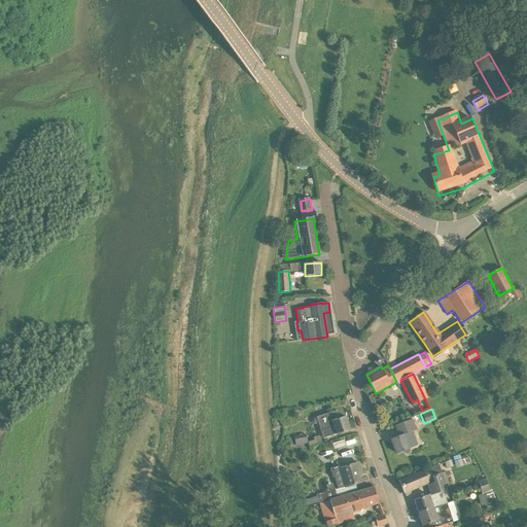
[(323,438),(351,430),(346,417),(340,419),(337,411),(316,417),(323,438)]
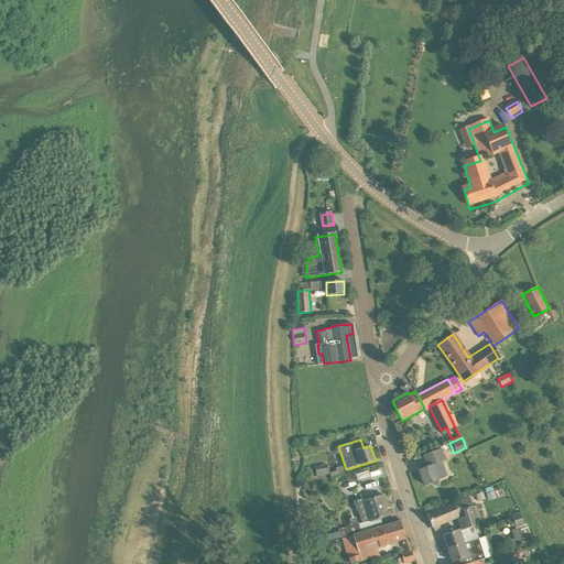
[(441,449),(422,455),(426,467),(419,470),(424,485),(432,483),(433,485),(435,486),(438,485),(440,481),(438,479),(436,473),(444,469),(441,462),(444,461),(441,449)]
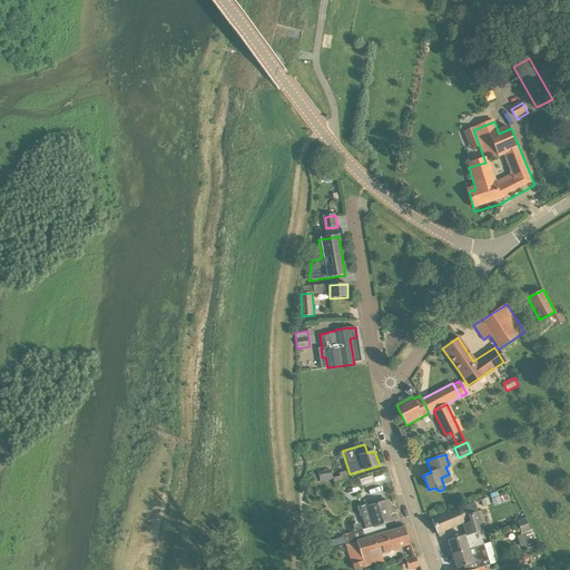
[(321,482),(333,478),(328,464),(316,469),(321,482)]
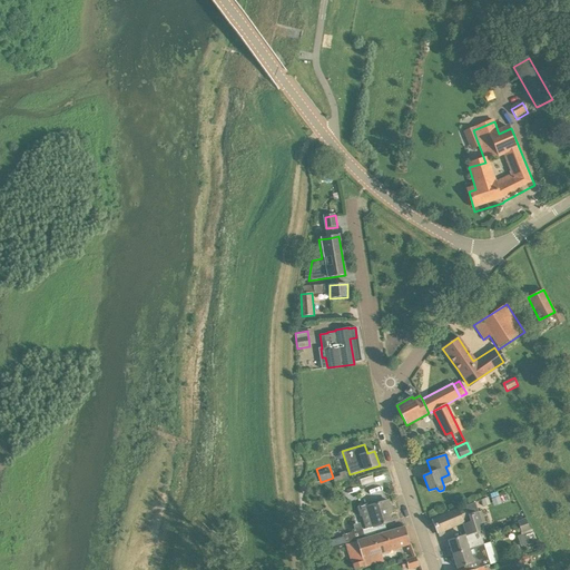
[(387,471),(360,477),(364,504),(386,500),(383,483),(390,481),(387,471)]
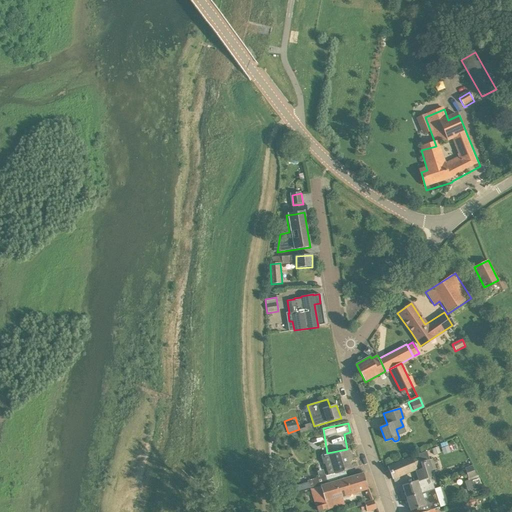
[(305,427),(306,429),(299,432),(300,436),(312,432),(310,425),(305,427)]
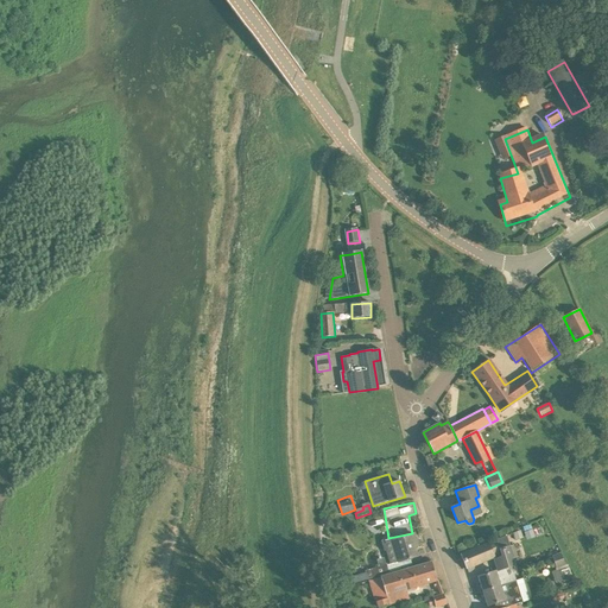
[(371,531),(378,529),(375,520),(368,523),(371,531)]
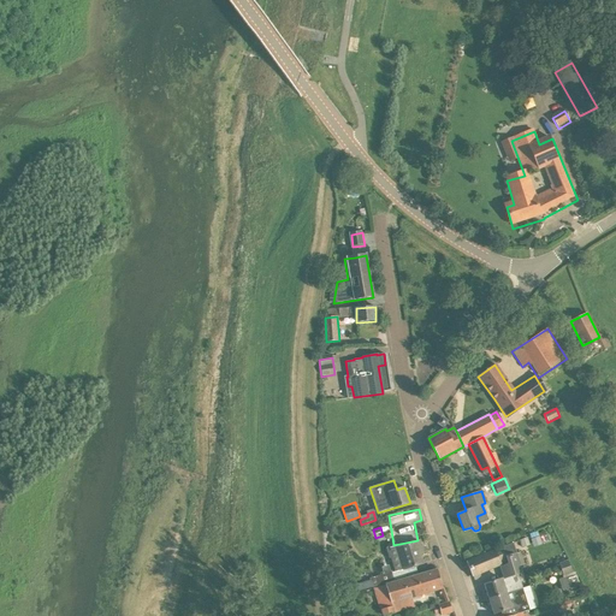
[(520,540),(522,549),(529,546),(527,538),(520,540)]
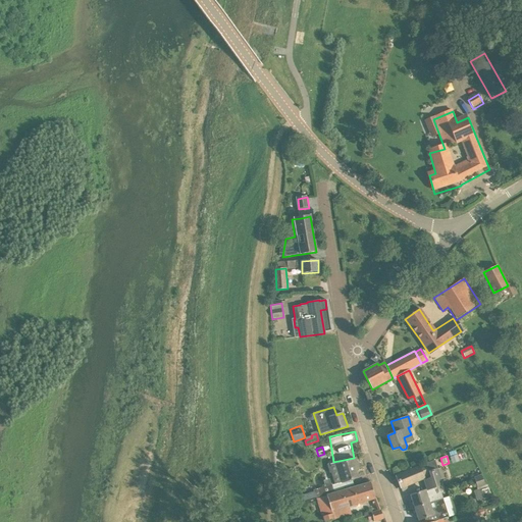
[(336,462),(327,465),(329,474),(331,473),(334,484),(342,482),(352,479),(354,479),(359,477),(356,465),(357,465),(355,459),(336,464),(336,462)]
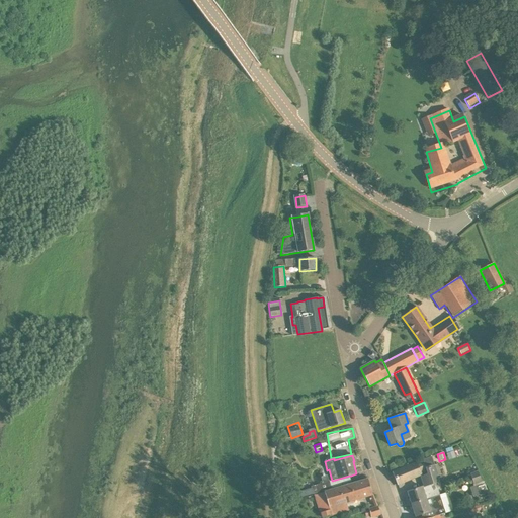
[(439,495),(437,488),(439,488),(433,467),(432,465),(435,465),(431,456),(422,460),(428,473),(425,475),(425,473),(421,475),(420,476),(421,480),(423,487),(407,492),(411,504),(439,495)]
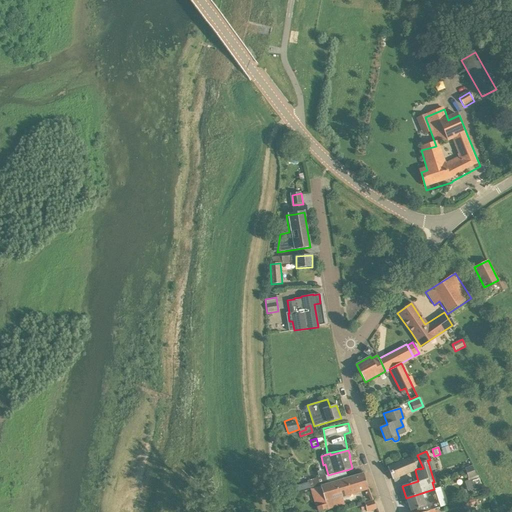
[(423,468),(417,455),(411,457),(388,467),(393,479),(415,470),(416,469),(420,468),(420,469),(423,468)]
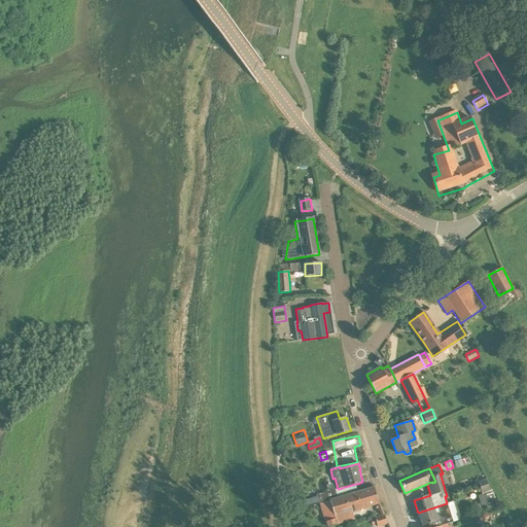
[(482,493),(489,490),(486,480),(479,483),(482,493)]
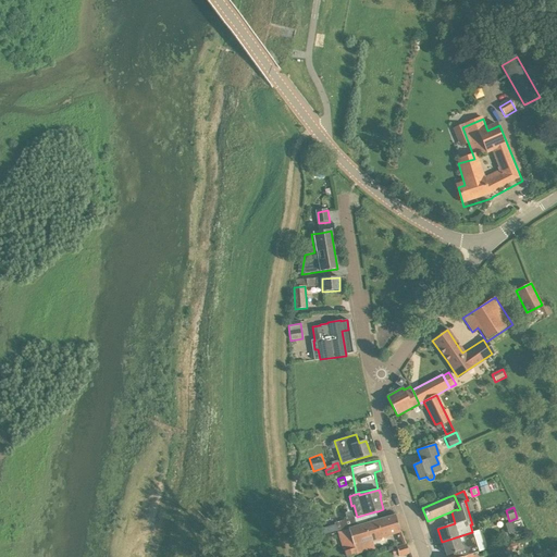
[(354,546),(400,531),(395,516),(348,530),(354,546)]
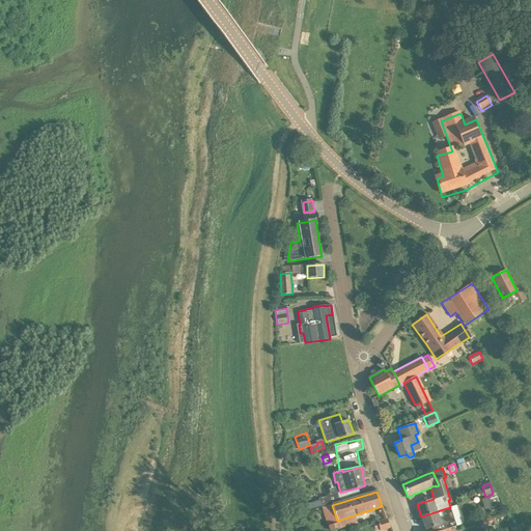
[(320,507),(340,501),(340,500),(338,494),(337,494),(331,496),(318,499),(319,501),(320,506),(320,507)]
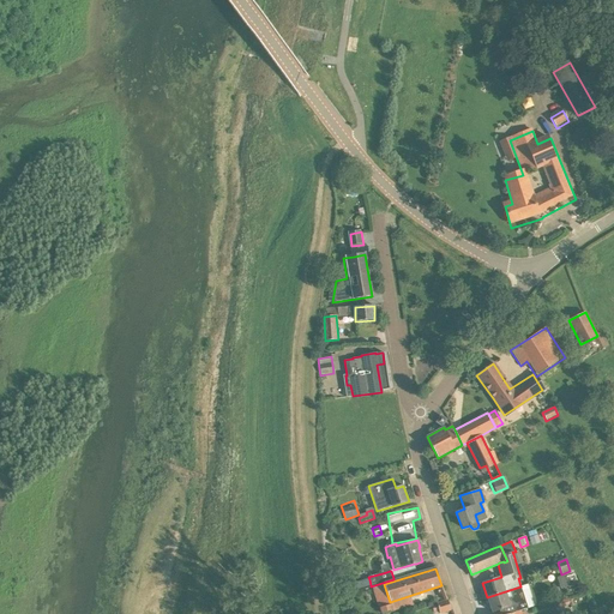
[(571,573),(561,577),(558,578),(561,589),(576,584),(572,573),(571,573)]
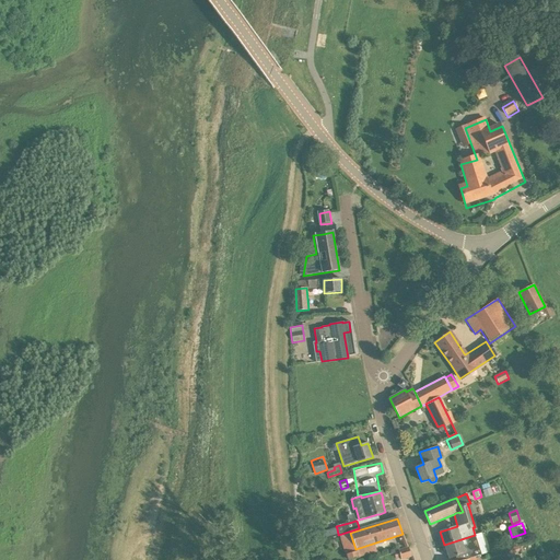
[(326,538),(338,534),(337,527),(324,532),(326,538)]
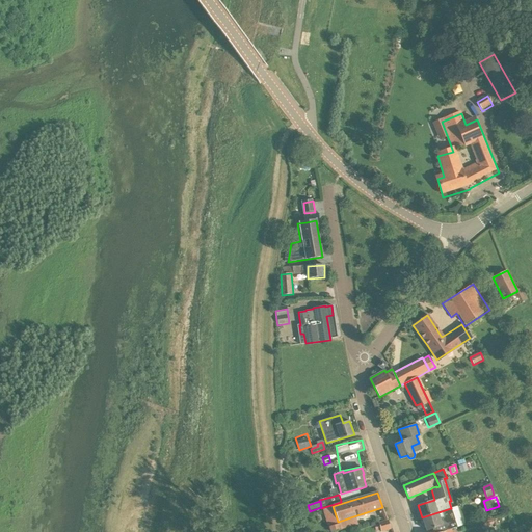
[(451,508),(422,517),(426,530),(432,528),(433,531),(439,531),(446,531),(457,527),(451,508)]
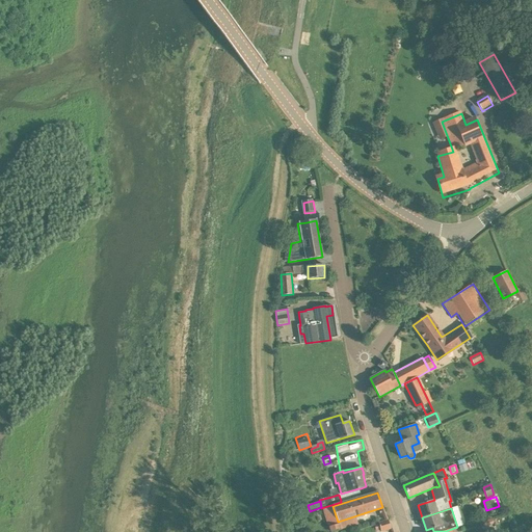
[(387,520),(383,521),(379,522),(382,531),(390,529),(387,520)]
